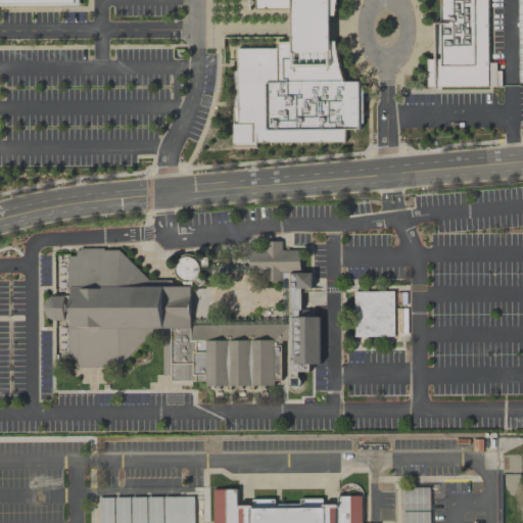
[(337,0),(335,11),(329,12),(291,12),(248,12),(248,0),(337,0)]
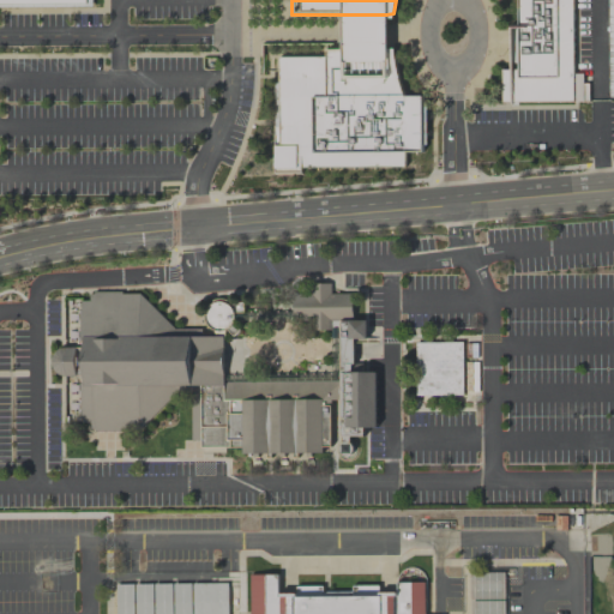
[(503,101),(503,67),(511,67),(510,25),(518,25),(517,0),(573,0),(573,100),(511,101),(503,101)]
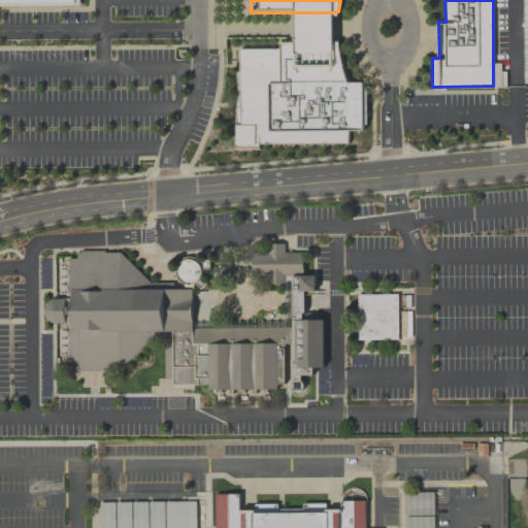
[(240,48),(240,70),(236,70),(236,124),(236,150),(260,149),(260,142),(349,142),(350,130),(364,130),(364,81),(348,80),(338,40),(334,40),(294,40),(281,41),(281,47),(240,48)]
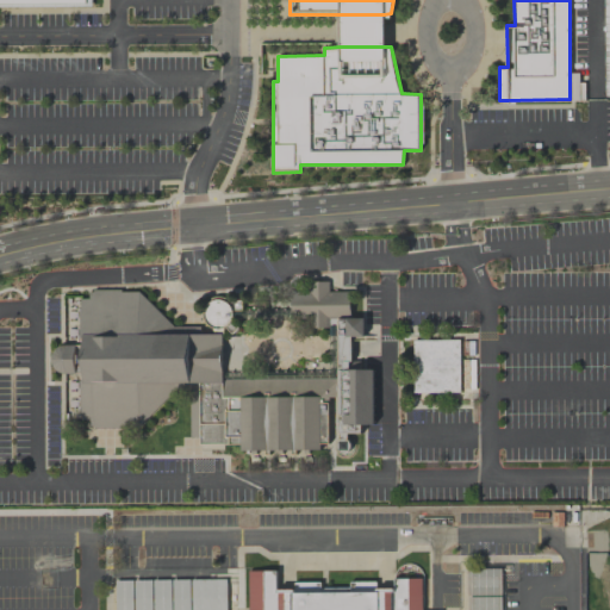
[(329,317),(329,327),(309,327),(309,311),(292,311),(292,310),(292,291),(309,291),(309,280),(321,280),(329,280),(329,284),(329,291),(352,291),(352,317),(338,317),(329,317)]
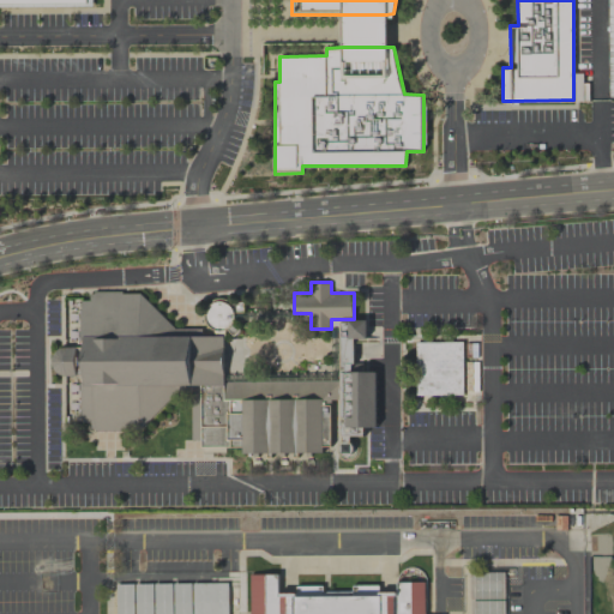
[(224,401),(230,401),(230,413),(228,413),(228,439),(230,439),(230,446),(226,446),(226,452),(212,452),(202,452),(202,439),(192,439),(192,402),(192,391),(178,391),(139,429),(124,429),(95,431),(95,428),(91,428),(91,421),(85,421),(83,421),(82,377),(66,377),(65,377),(62,377),(61,375),(59,375),(58,374),(55,373),(53,371),(52,368),(52,366),(52,363),(52,360),(52,357),(53,355),(54,354),(55,351),(56,350),(58,349),(59,348),(60,348),(62,347),(64,347),(65,347),(82,345),(82,301),(90,301),(90,294),(95,294),(95,290),(122,290),(122,293),(140,293),(175,327),(193,327),(193,335),(202,335),(210,335),(215,335),(215,329),(212,329),(211,326),(209,325),(208,324),(206,321),(205,319),(205,317),(205,315),(205,313),(205,312),(206,309),(206,308),(208,306),(209,305),(211,304),(214,302),(217,300),(220,300),(223,300),(228,302),(230,305),(235,301),(244,301),(244,313),(234,313),(234,315),(234,317),(234,318),(234,319),(233,320),(233,321),(233,323),(239,329),(234,335),(227,329),(227,331),(226,331),(226,337),(224,337),(224,374),(224,381),(224,384),(223,384),(224,401)]
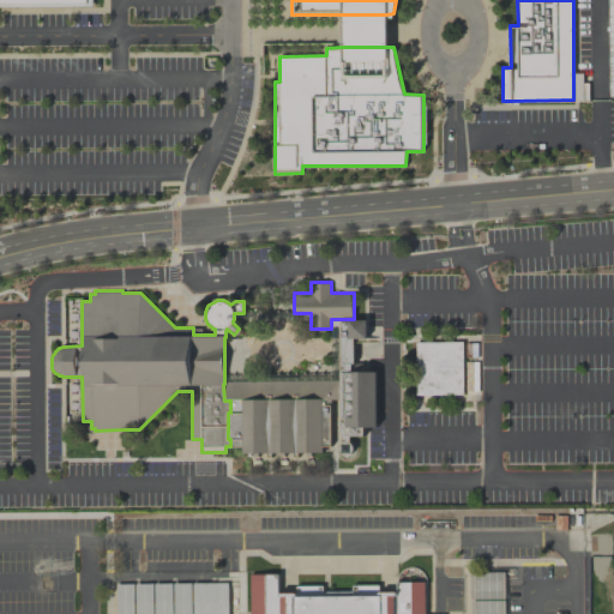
[(351,434),(351,438),(353,439),(354,440),(355,441),(356,444),(356,446),(357,447),(356,450),(356,452),(355,453),(354,456),(353,457),(350,457),(348,458),(345,458),(343,457),(342,457),(339,456),(338,455),(338,453),(337,453),(337,452),(336,451),(336,450),(336,449),(336,447),(336,446),(336,445),(336,444),(337,443),(338,441),(339,440),(341,439),(342,438),(342,435),(341,435),(341,399),(342,380),(341,319),(354,319),(363,319),(366,318),(367,319),(367,325),(367,337),(377,337),(377,341),(354,341),(354,362),(353,362),(353,371),(361,371),(368,371),(377,371),(377,426),(369,426),(367,426),(362,426),(362,434),(351,434)]
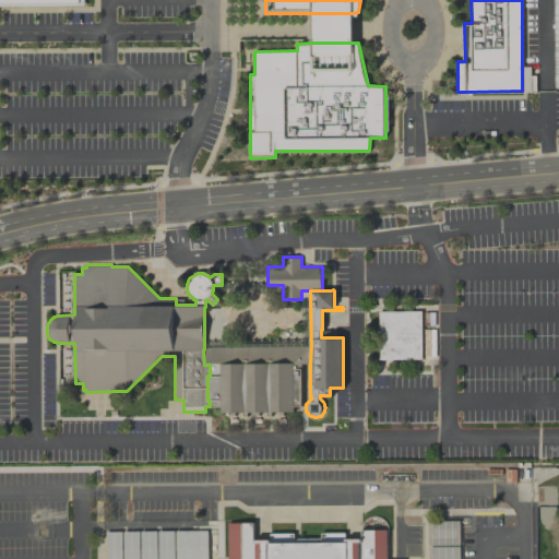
[(204,341),(222,341),(245,341),(266,341),(277,341),(301,340),(301,333),(301,330),(301,307),(301,299),(301,290),(310,290),(311,346),(270,346),(204,347),(204,341)]
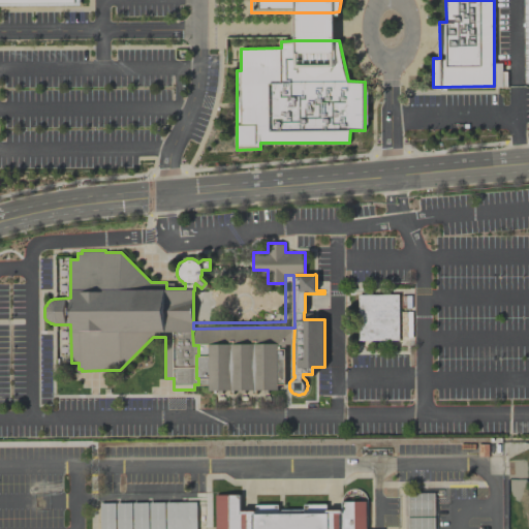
[(359,293),(360,340),(369,340),(384,339),(400,339),(400,293),(385,293),(359,293)]
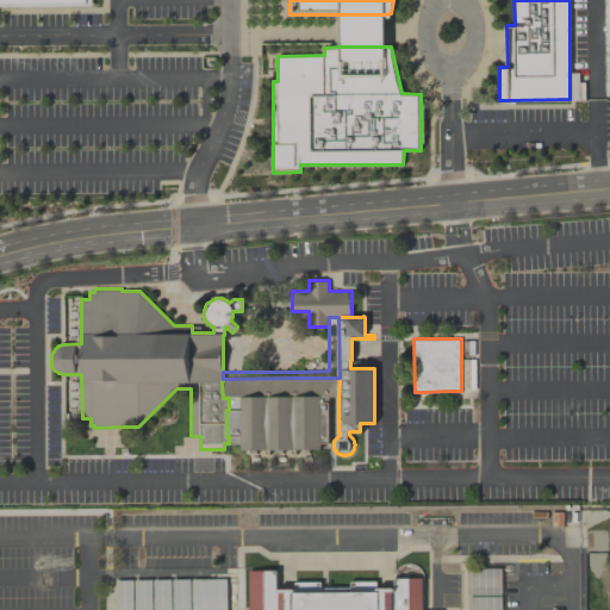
[(329,400),(329,442),(321,442),(321,449),(316,449),(248,449),(241,449),(241,443),(229,443),(229,436),(226,436),(226,410),(229,410),(229,398),(223,398),(222,381),(223,381),(223,379),(294,378),(340,378),(338,397),(332,397),(330,397),(330,400),(329,400)]
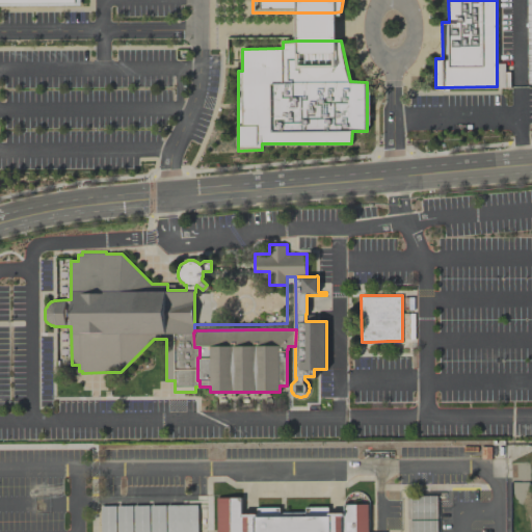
[(217,531),(217,498),(242,497),(242,513),(257,513),(257,516),(328,515),(328,513),(344,512),(344,504),(370,504),(370,531),(217,531)]
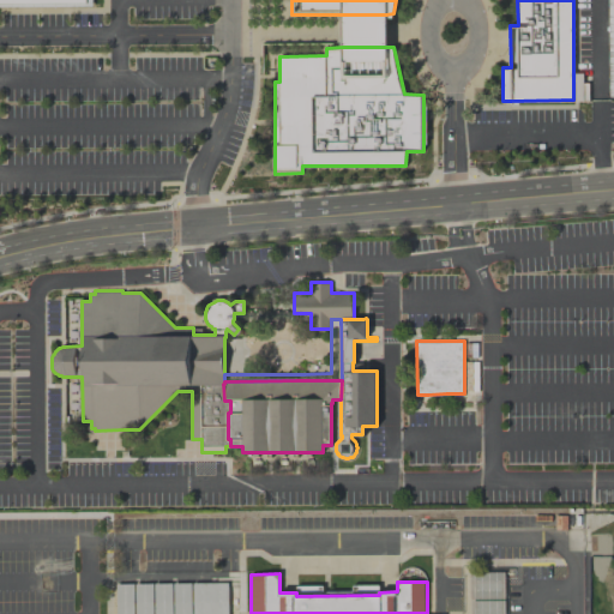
[(170,613),(172,583),(115,583),(114,613),(170,613)]
